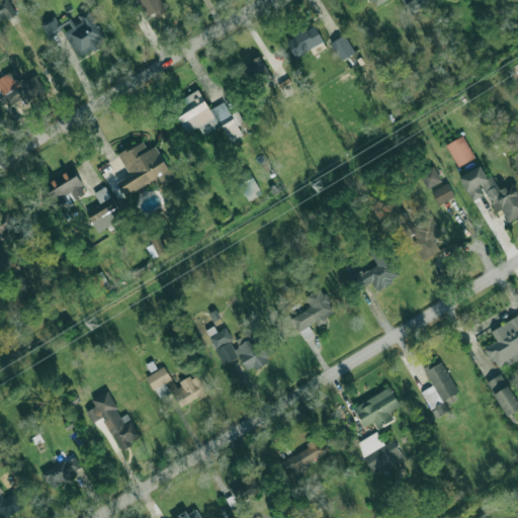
[(0,0),(0,21),(16,14),(9,0),(0,0)]
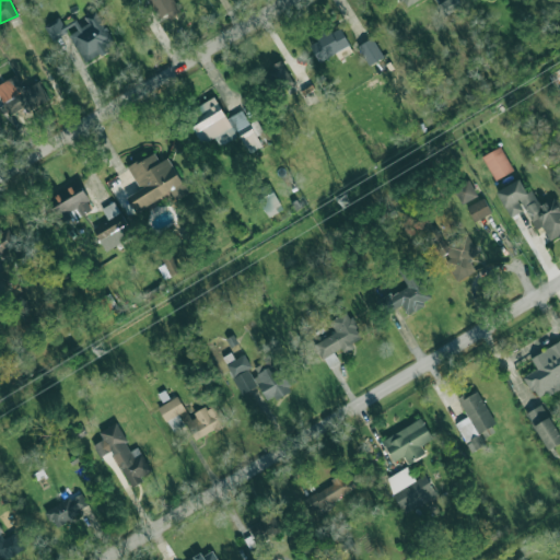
[(150,0),(158,20),(179,12),(174,0),(150,0)]
